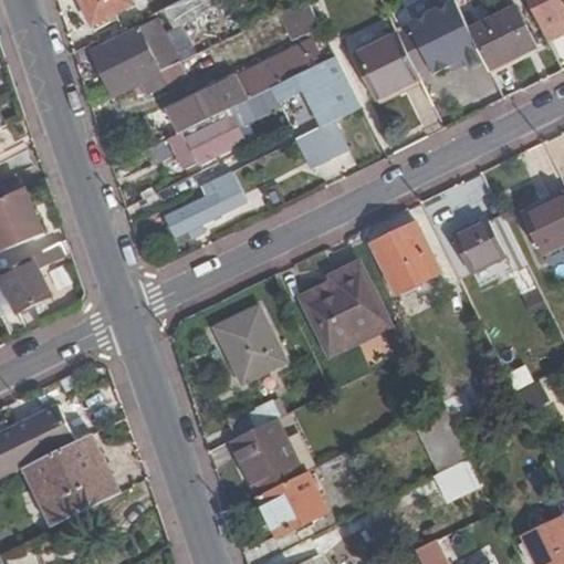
[(84,0),(94,21),(133,2),(132,0),(84,0)]
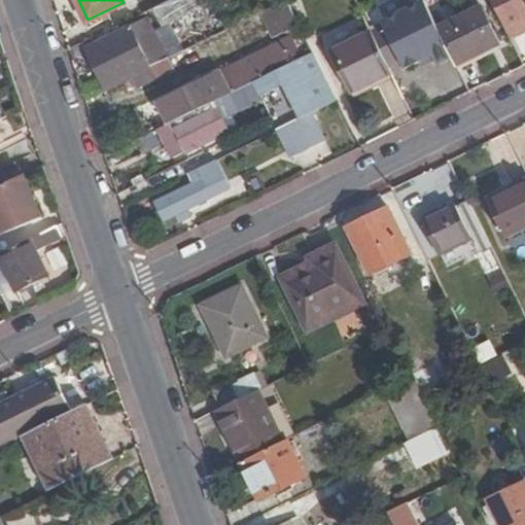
[(165,0),(150,7),(160,26),(194,10),(193,8),(187,0),(165,0)]
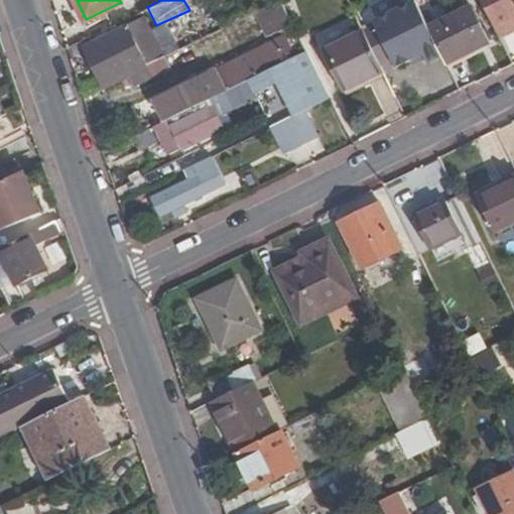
[(183,0),(188,8),(205,0),(183,0)]
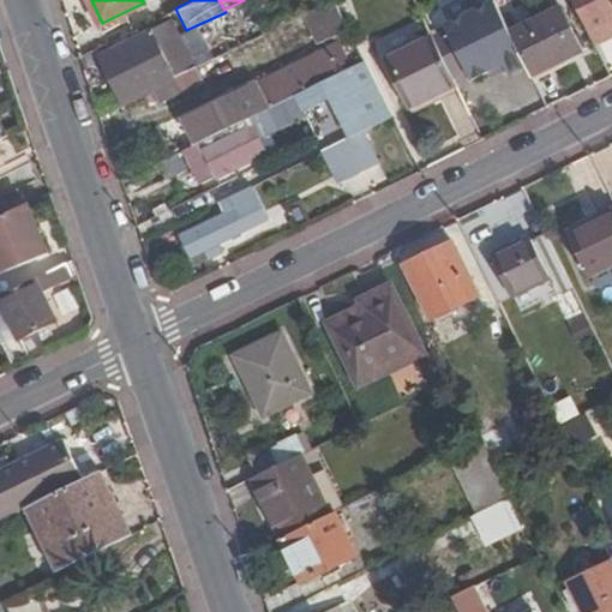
[(526,65),(509,33),(493,0),(443,24),(469,79),(489,70),(502,64),(504,69),(508,75),(526,65)]
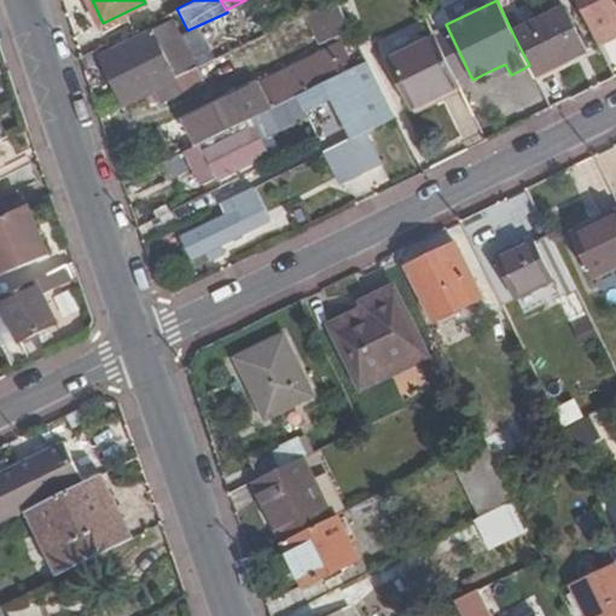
[(575,0),(593,36),(615,24),(615,0),(575,0)]
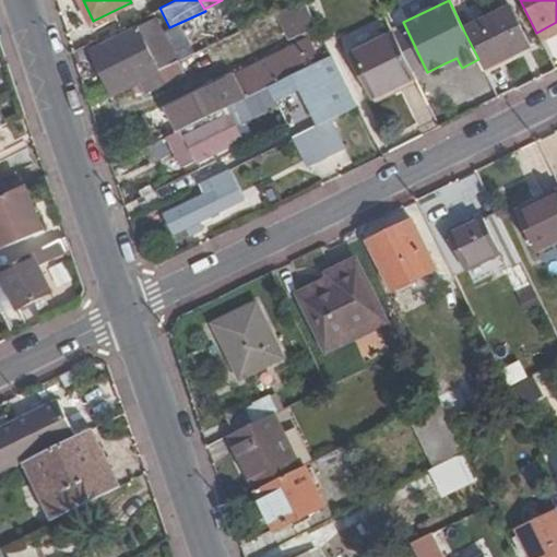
[(279,12),(286,39),(313,32),(306,4),(279,12)]
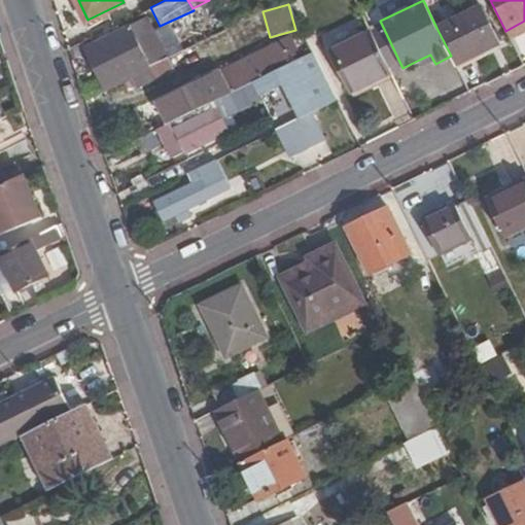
[(451,56),(455,65),(497,43),(479,6),(436,28),(451,56)]
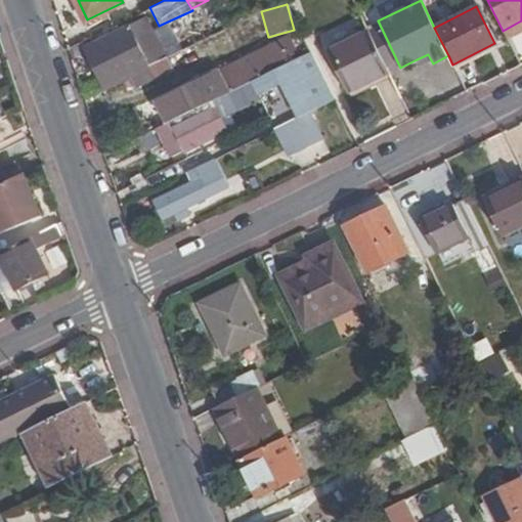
[(85,50),(105,91),(131,78),(162,62),(160,57),(165,55),(147,19),(85,50)]
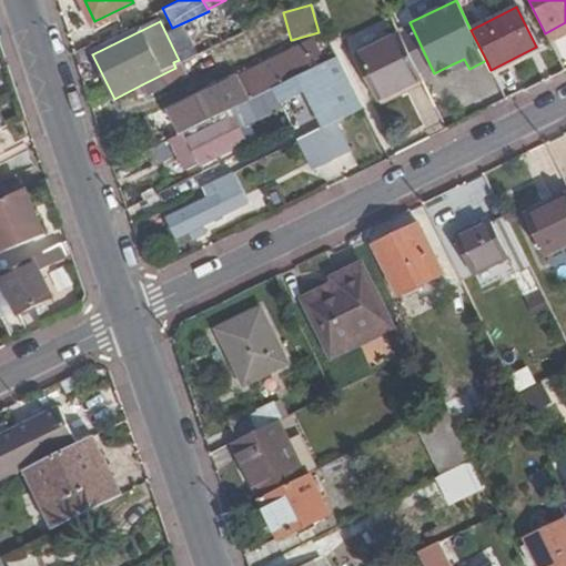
[(376,101),(421,79),(398,33),(354,56),(376,101)]
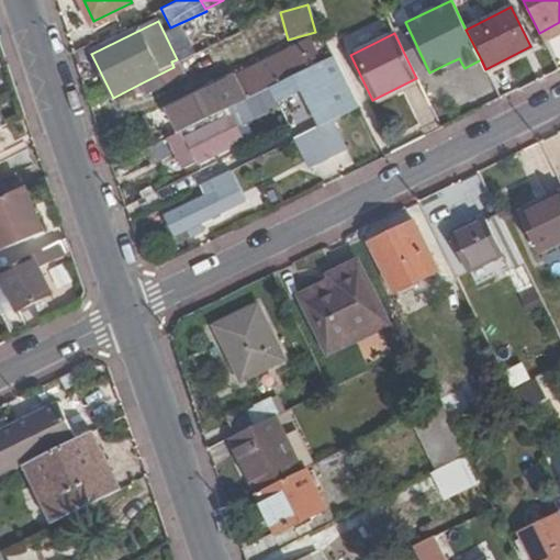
[(294,73),(312,65),(301,42),(189,99),(200,120),(226,107),(294,73)]
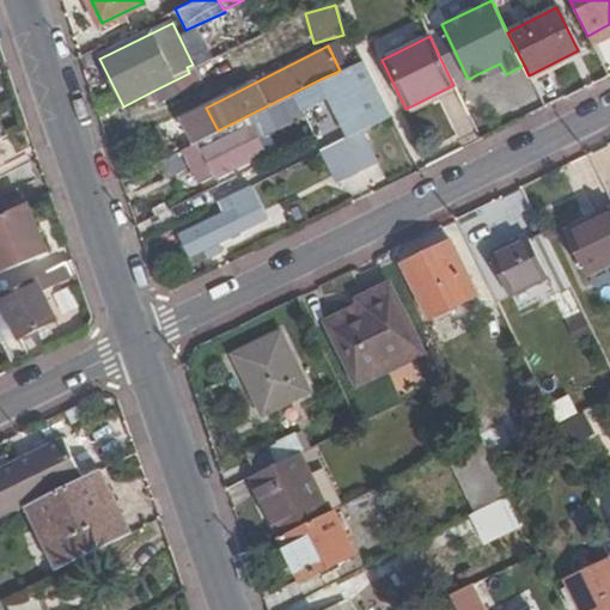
[(360,128),(389,114),(363,59),(340,71),(321,79),(347,135),(360,128)]
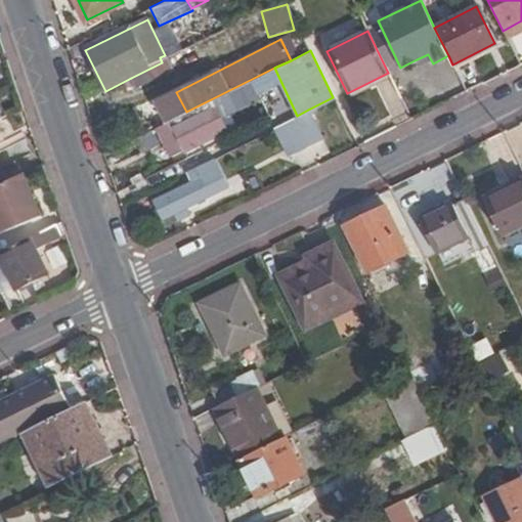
[(428,54),(417,59),(420,63),(430,58),(428,54)]
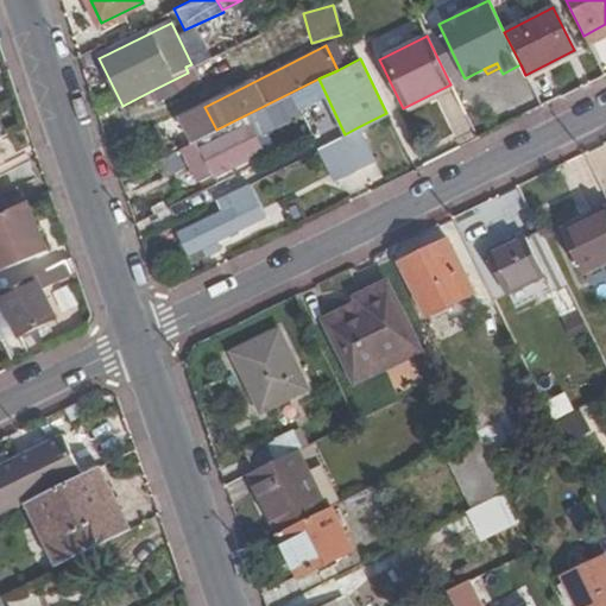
[(195,87),(188,73),(152,90),(159,103),(195,87)]
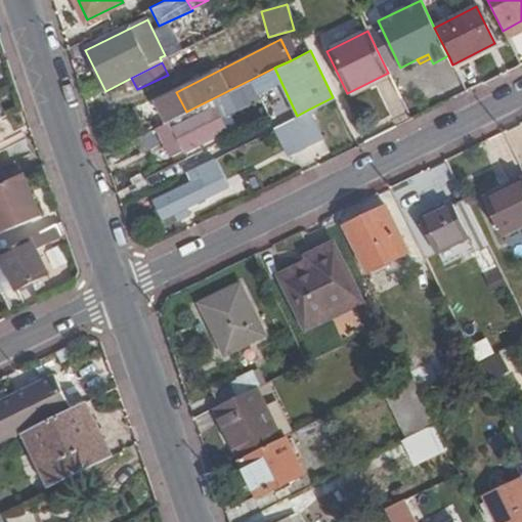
[(186,112),(133,138),(140,153),(164,141),(171,156),(225,129),(211,99),(186,112)]
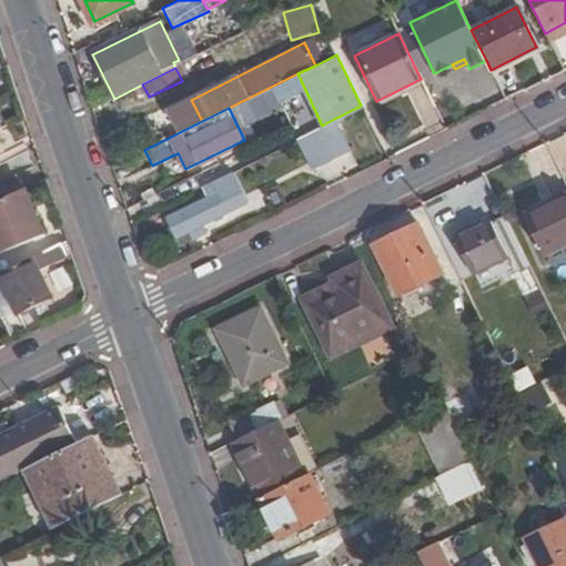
[(350,150),(334,119),(322,125),(296,138),(311,169),(350,150)]
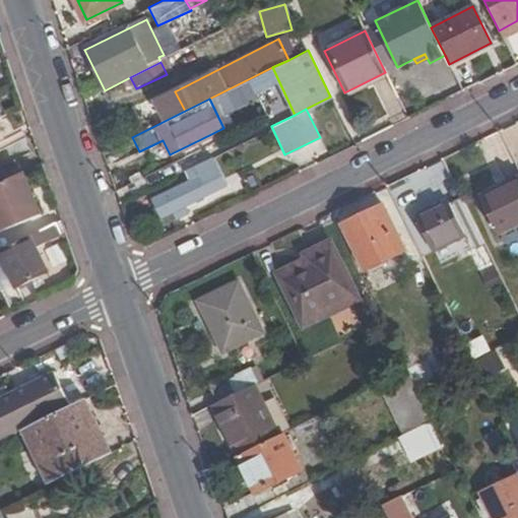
[(212,155),(192,165),(198,176),(207,194),(227,184),(212,155)]
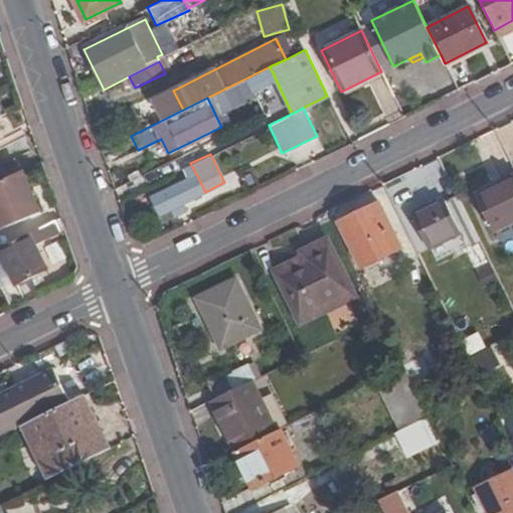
[(190,163),(182,167),(188,179),(196,174),(190,163)]
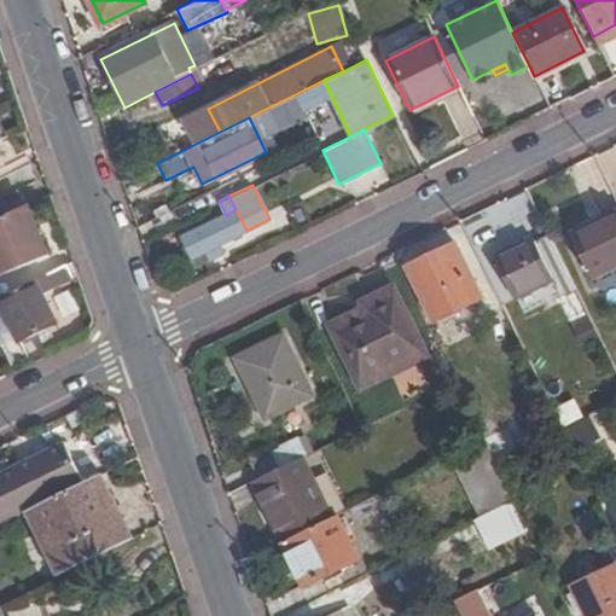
[(0,280),(52,254),(30,209),(9,220),(6,214),(0,216),(0,280)]
